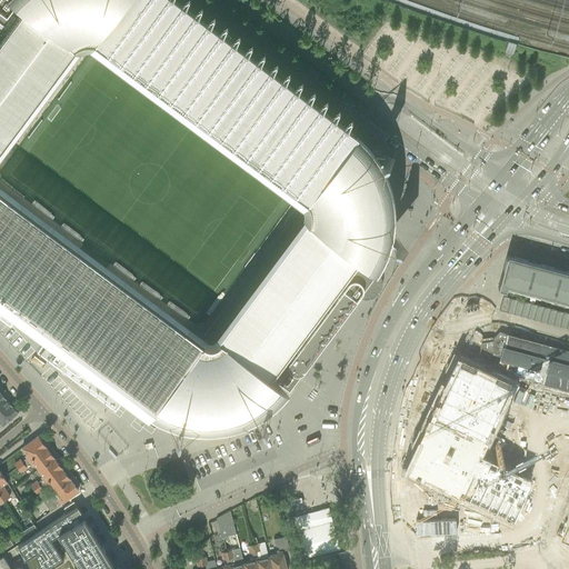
[(0,0),(0,307),(10,315),(12,311),(45,335),(37,345),(116,403),(126,390),(148,407),(149,408),(155,401),(158,403),(162,402),(179,415),(180,416),(250,406),(256,405),(257,405),(257,403),(259,400),(263,395),(277,377),(288,386),(336,321),(356,295),(358,292),(363,296),(378,277),(372,272),(375,269),(385,257),(371,247),(372,247),(369,243),(371,241),(378,231),(379,230),(372,185),(371,173),(369,165),(369,158),(367,157),(358,150),(349,143),(347,141),(346,142),(339,137),(340,136),(340,135),(340,133),(340,132),(340,131),(340,130),(339,129),(339,128),(338,128),(338,127),(337,127),(336,126),(335,126),(333,126),(332,126),(331,126),(330,126),(329,126),(328,127),(327,127),(327,128),(277,90),(278,89),(278,88),(278,87),(278,86),(278,85),(278,83),(277,82),(277,81),(276,81),(276,80),(275,80),(273,79),(272,79),(271,79),(270,79),(269,79),(268,79),(267,79),(266,80),(265,81),(258,77),(261,72),(249,63),(236,53),(223,45),(221,49),(215,43),(216,42),(216,41),(216,40),(216,39),(216,38),(216,37),(215,36),(215,35),(213,35),(213,33),(212,33),(211,32),(210,32),(209,32),(208,32),(207,32),(206,32),(205,32),(205,33),(203,33),(202,35),(156,0),(21,0),(20,2),(19,3),(15,0),(0,0)]
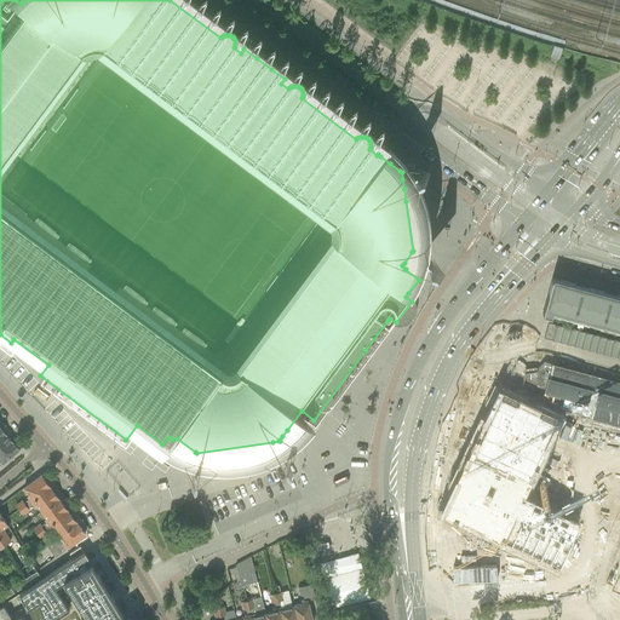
[(551,311),(557,314),(567,282),(552,279),(552,277),(543,313),(550,315),(551,311)]
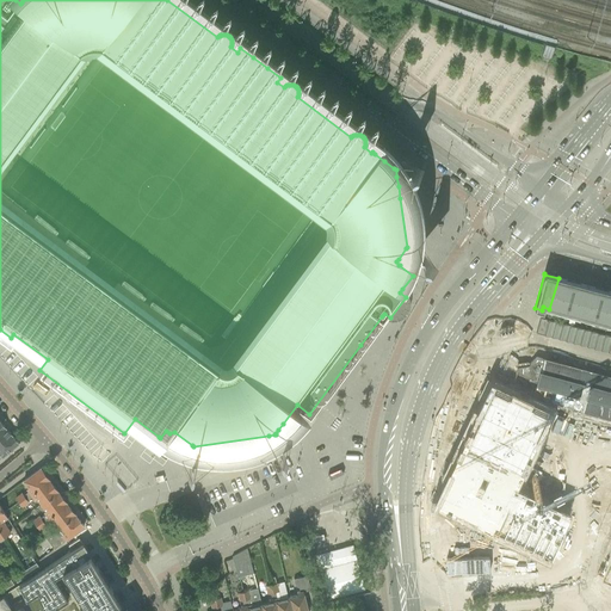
[(549,309),(565,313),(573,282),(559,278),(549,309)]
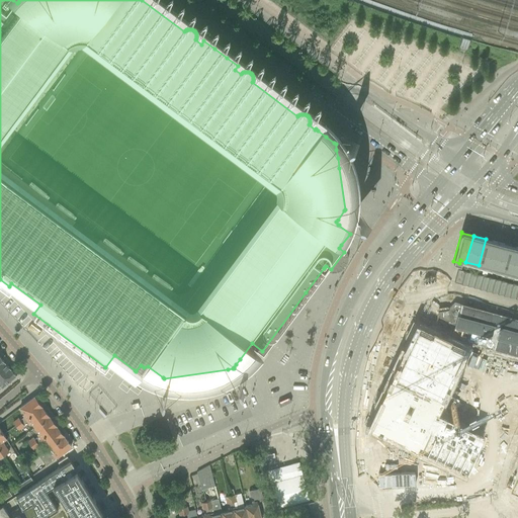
[(479,265),(491,268),(498,242),(486,239),(479,265)]
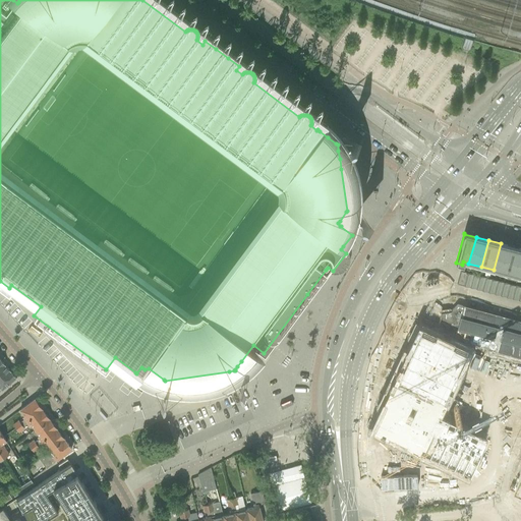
[(494,270),(506,273),(513,247),(501,243),(494,270)]
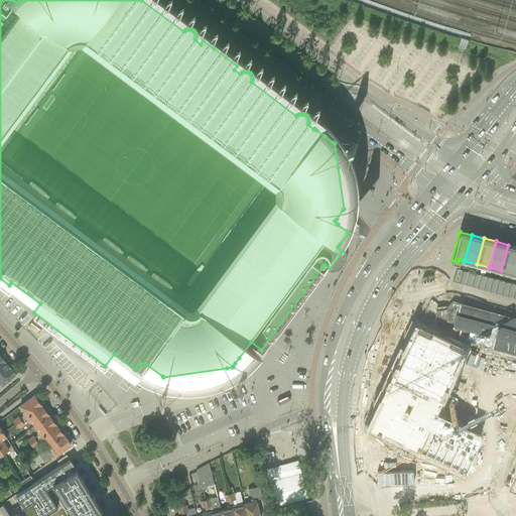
[(501,270),(513,274),(515,263),(515,246),(508,245),(501,270)]
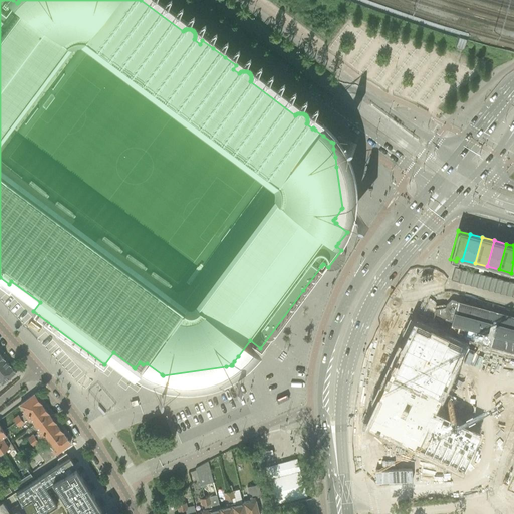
[(460,269),(454,268),(451,279),(457,281),(460,269)]
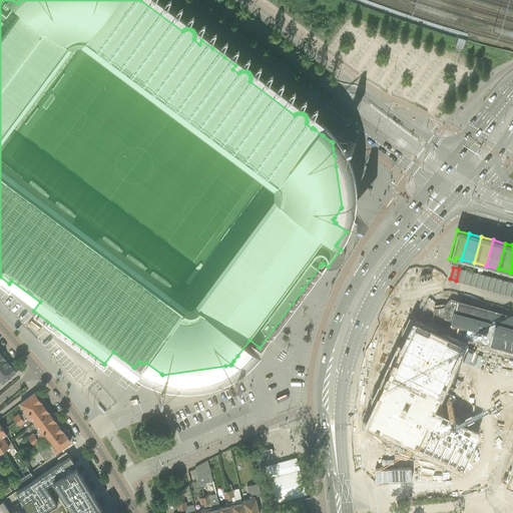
[(465,271),(461,270),(459,269),(456,281),(462,282),(465,271)]
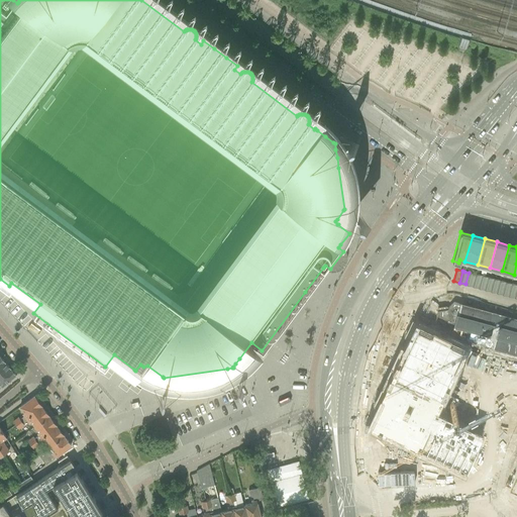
[(466,284),(472,286),(475,274),(469,273),(466,284)]
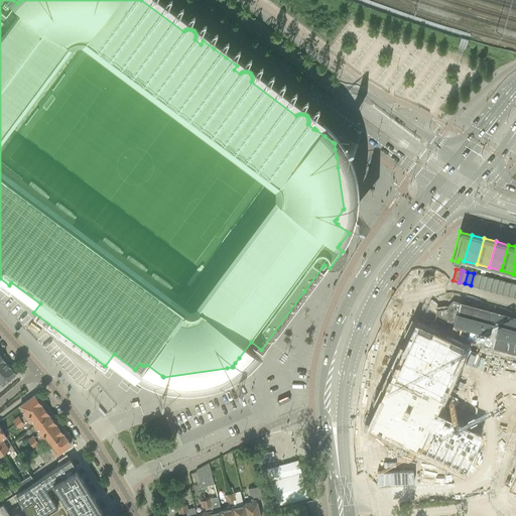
[(480,275),(479,275),(474,273),(471,285),(476,287),(480,275)]
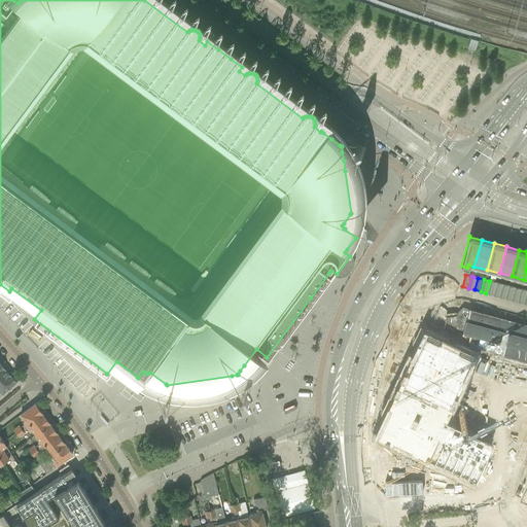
[(486,293),(492,294),(495,282),(490,281),(486,293)]
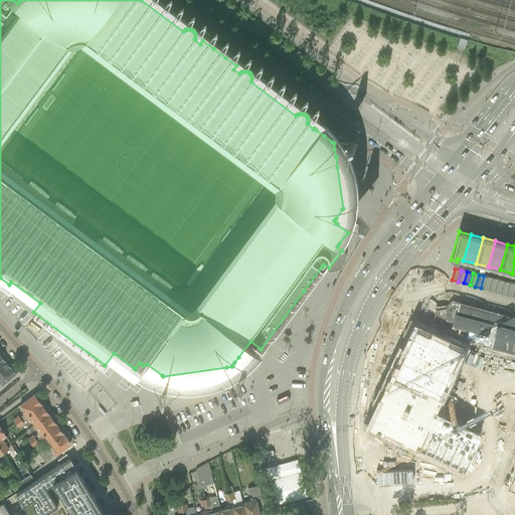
[(481,288),(487,290),(490,278),(484,276),(481,288)]
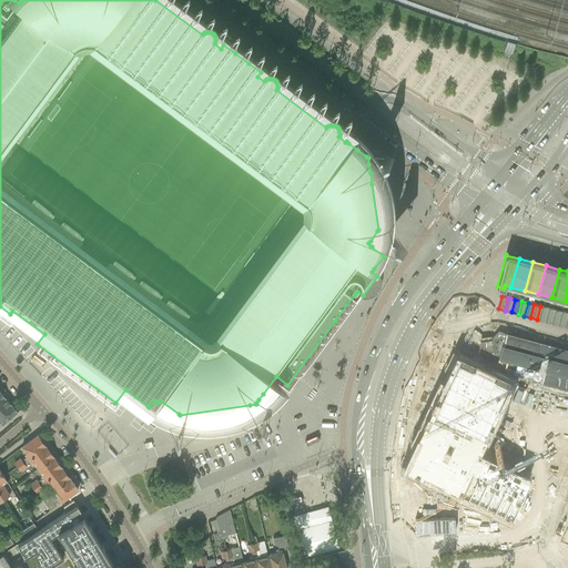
[(547,308),(544,307),(540,306),(537,320),(544,321),(547,308)]
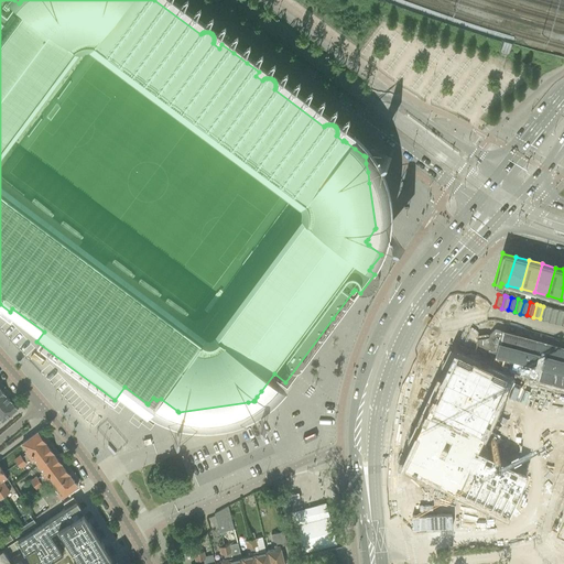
[(540,318),(546,321),(550,307),(543,306),(540,318)]
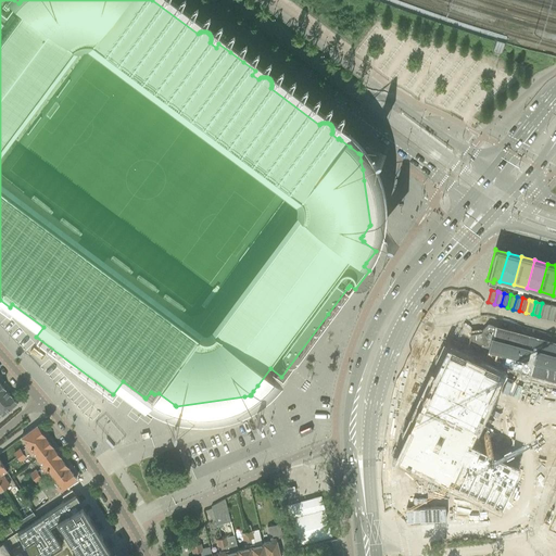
[(548,305),(542,303),(539,316),(545,318),(548,305)]
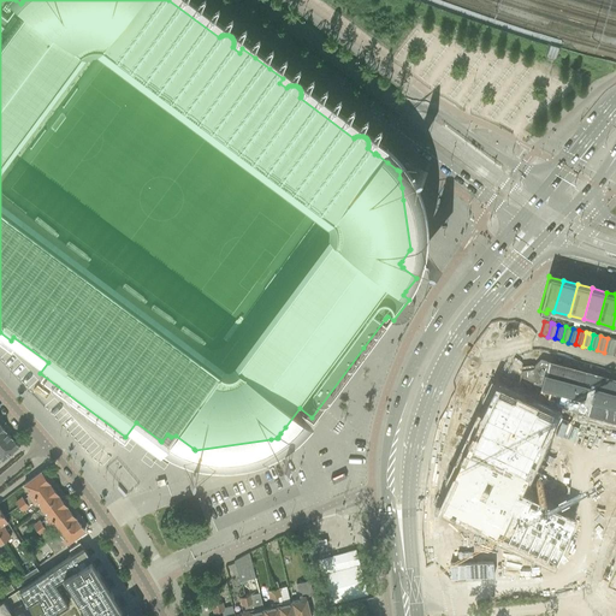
[(604,353),(611,354),(615,339),(608,338),(604,353)]
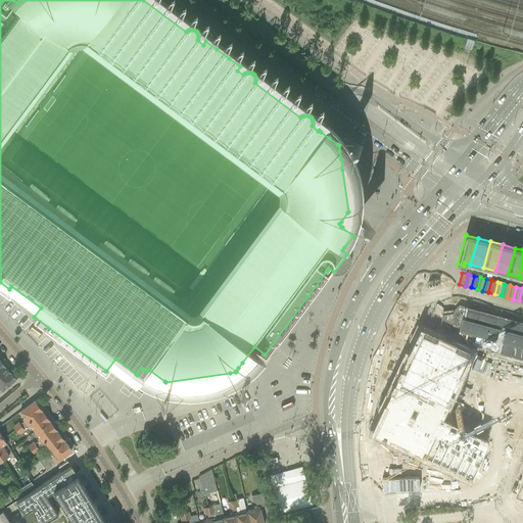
[(440,324),(434,330),(435,336),(435,337),(467,352),(474,345),(517,357),(522,358),(522,323),(465,307),(460,306),(459,305),(453,313),(442,314),(440,324)]
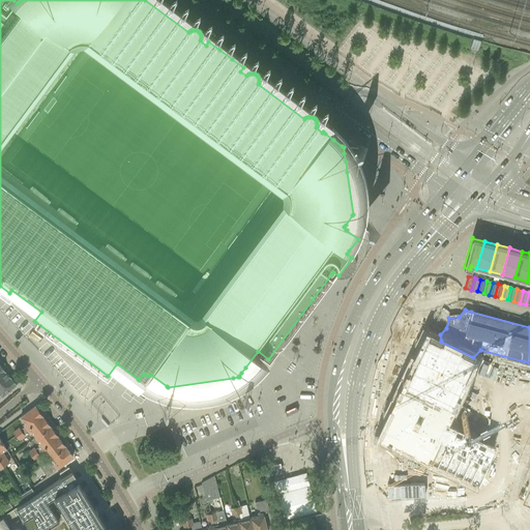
[(418,355),(381,434),(477,479),(493,446),(443,423),(473,359),(427,337),(418,355)]
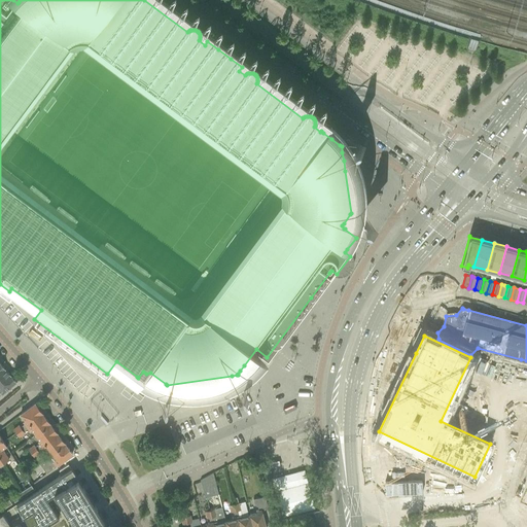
[(6,372),(0,377),(0,391),(2,393),(15,382),(6,372)]
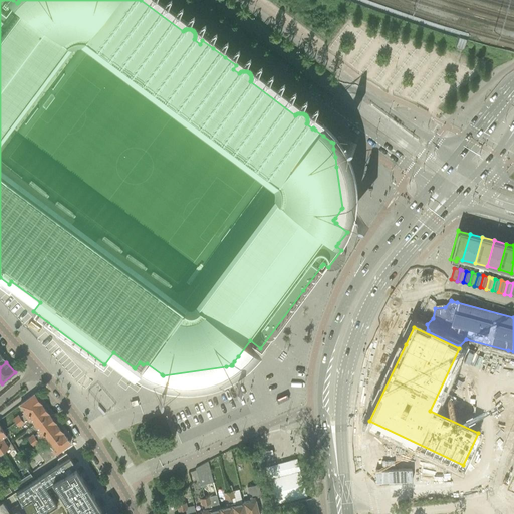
[(463,465),(463,466),(510,489),(513,479),(513,372),(507,370),(478,433),(463,465)]
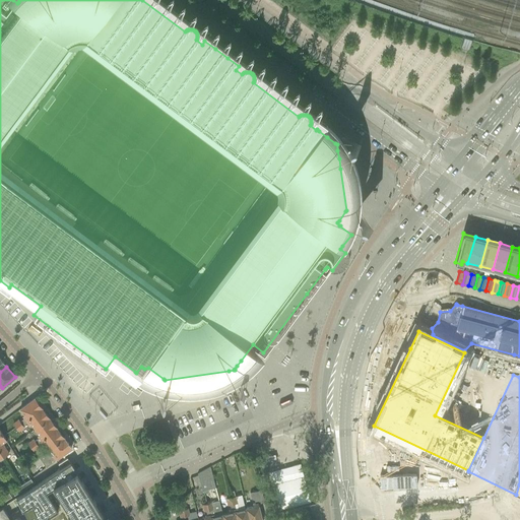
[(238,397),(241,402),(233,406),(237,414),(250,407),(244,394),(238,397)]
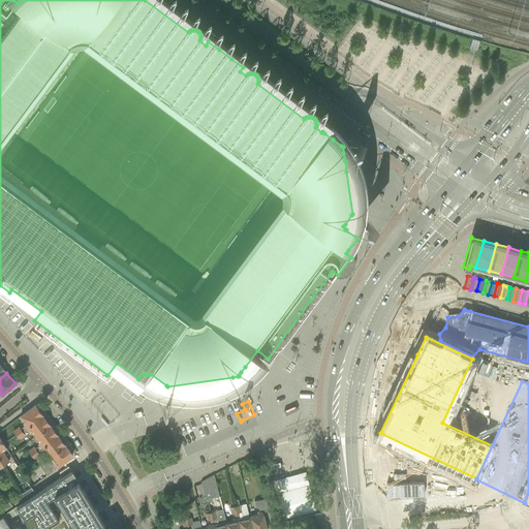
[(13,431),(17,435),(42,415),(35,405),(21,416),(25,422),(23,424),(25,426),(21,429),(19,427),(13,431)]
